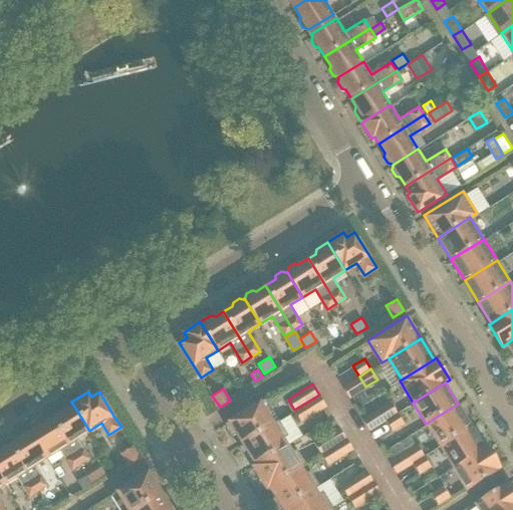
[(319,395),(294,410),(301,421),(326,405),(319,395)]
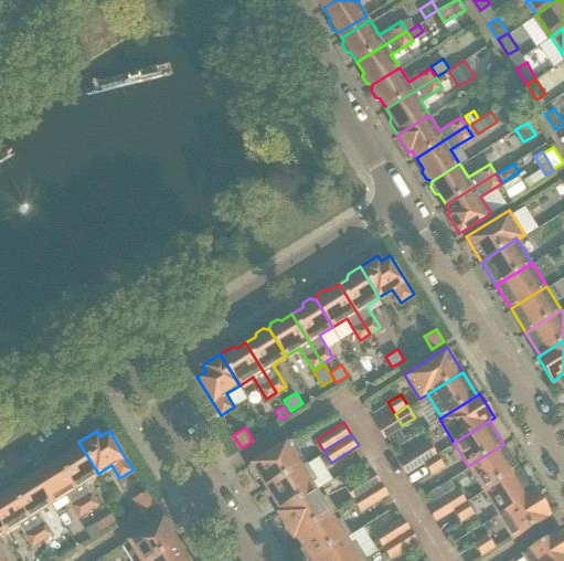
[(251,463),(247,465),(256,478),(259,476),(266,487),(301,465),(300,464),(297,457),(302,454),(291,437),(251,463)]
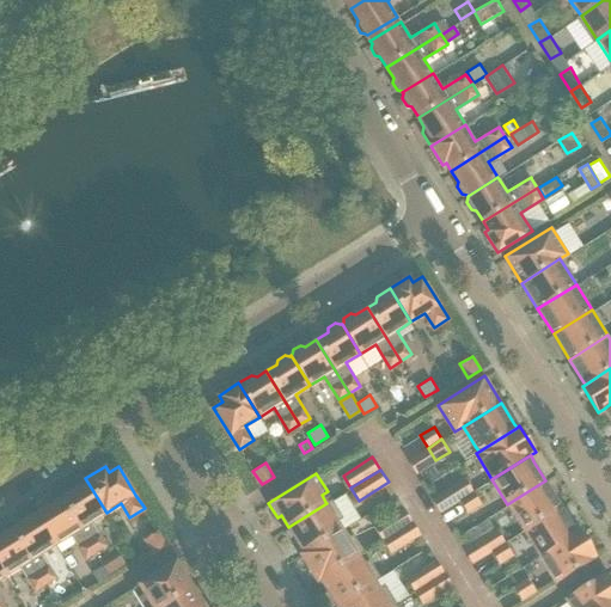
[(72,492),(62,497),(97,551),(108,545),(92,521),(107,513),(85,478),(73,486),(72,492)]
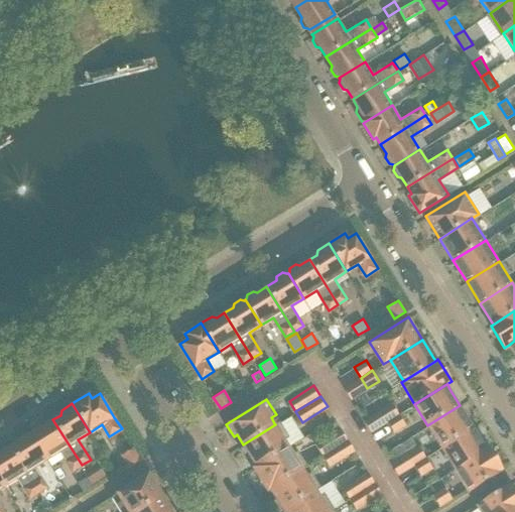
[(381,410),(387,420),(399,413),(392,403),(381,410)]
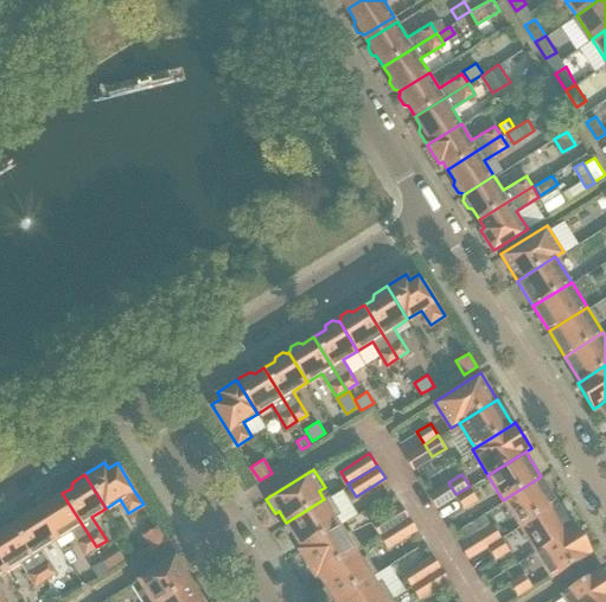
[(541,476),(503,500),(520,526),(557,501),(541,476)]
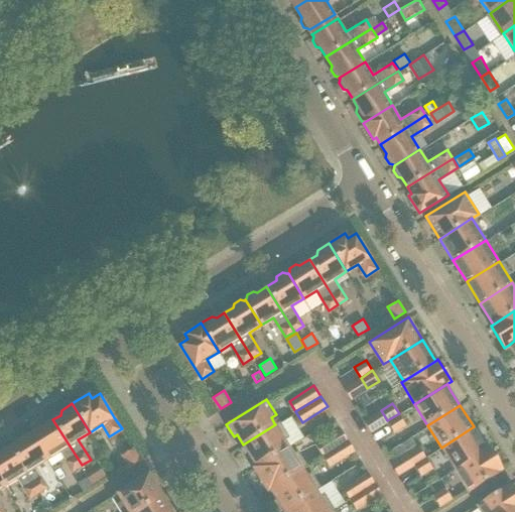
[(399,413),(387,420),(394,431),(405,424),(399,413)]
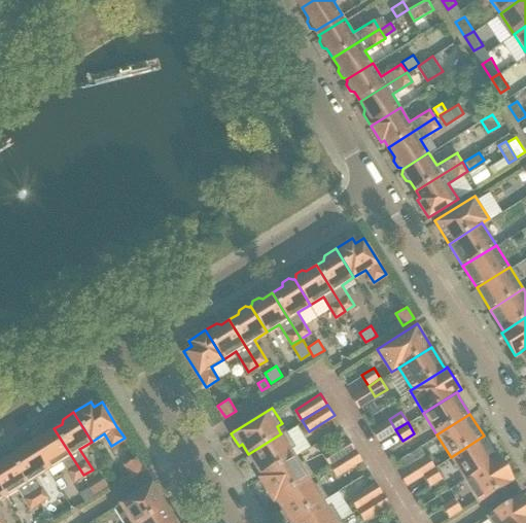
[(33,442),(32,443),(48,468),(61,460),(74,481),(83,475),(54,428),(44,434),(40,433),(34,438),(33,442)]
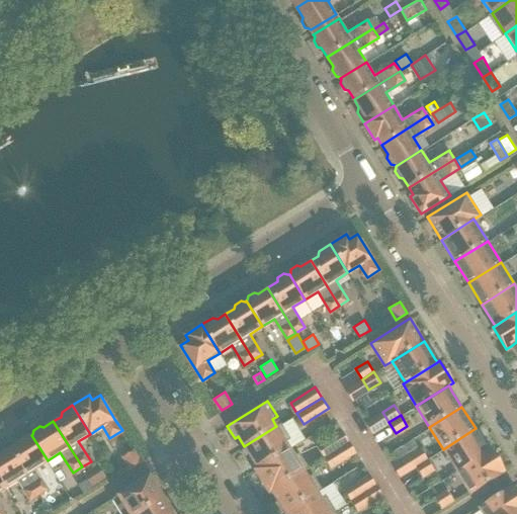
[(244,447),(241,449),(248,459),(251,458),(255,465),(257,467),(257,468),(289,447),(285,441),(290,437),(281,423),(276,426),(244,446),(244,447)]
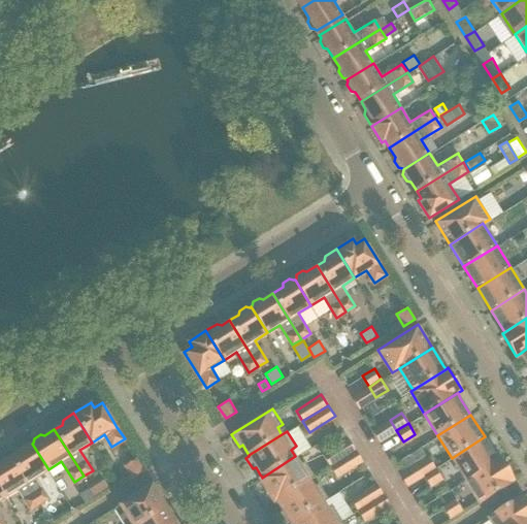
[(485,436),(452,458),(465,480),(498,459),(498,458),(496,456),(485,436)]
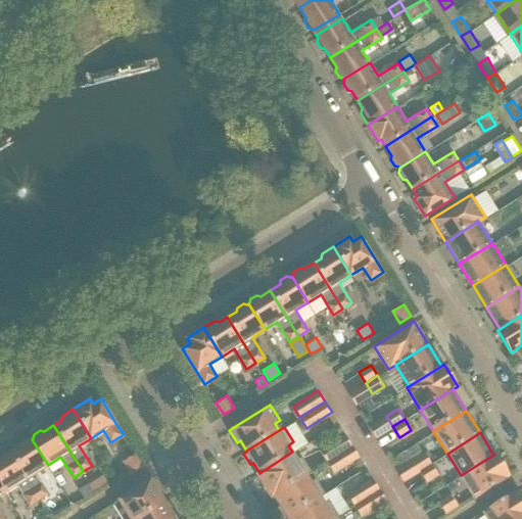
[(320,450),(327,461),(352,445),(345,434),(320,450)]
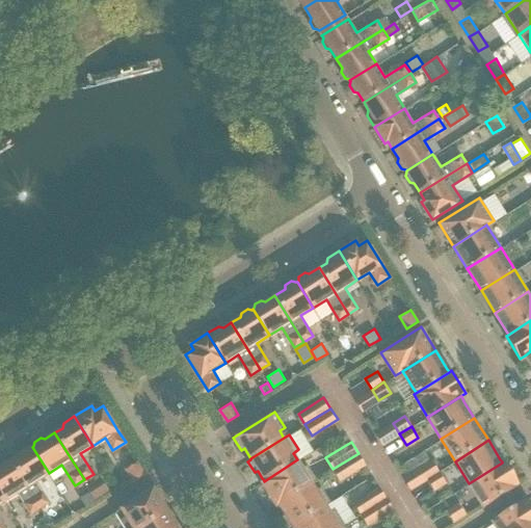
[(20,454),(10,460),(40,507),(49,501),(36,481),(49,473),(32,447),(31,447),(27,446),(21,450),(20,454)]
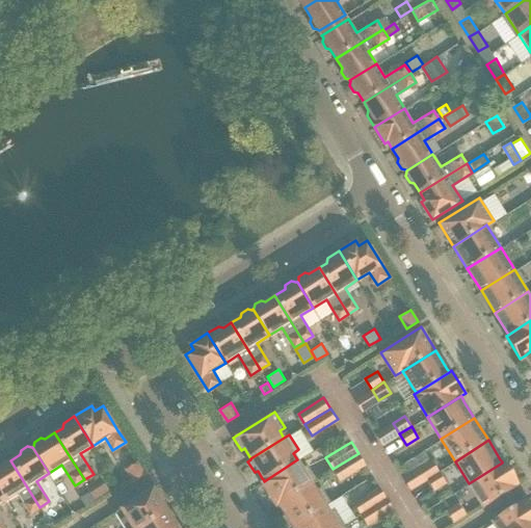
[(359,453),(333,469),(340,480),(365,464),(359,453)]
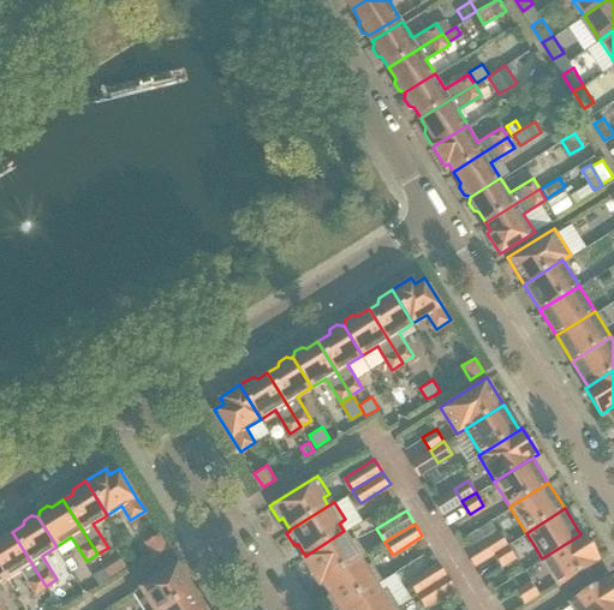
[(305,556),(302,557),(319,584),(321,581),(361,557),(367,554),(356,536),(350,539),(344,531),(305,556)]
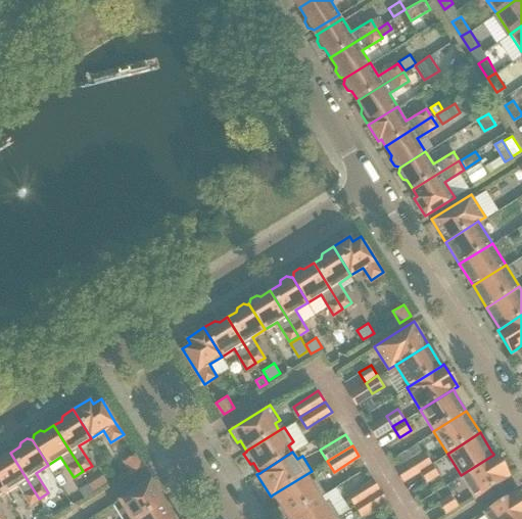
[(413,459),(420,470),(431,463),(425,452),(413,459)]
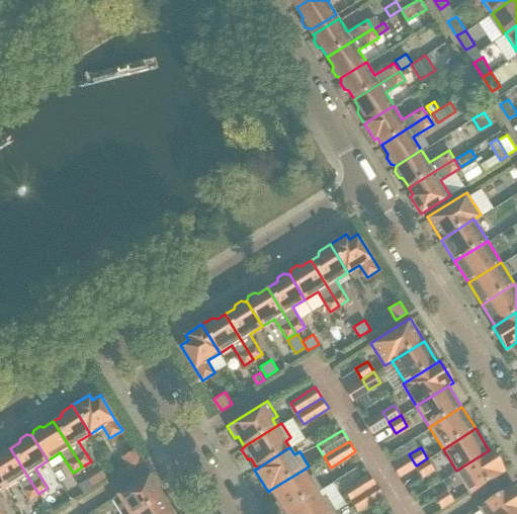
[(0,479),(5,487),(17,480),(29,499),(38,494),(10,448),(1,454),(0,453),(0,479)]
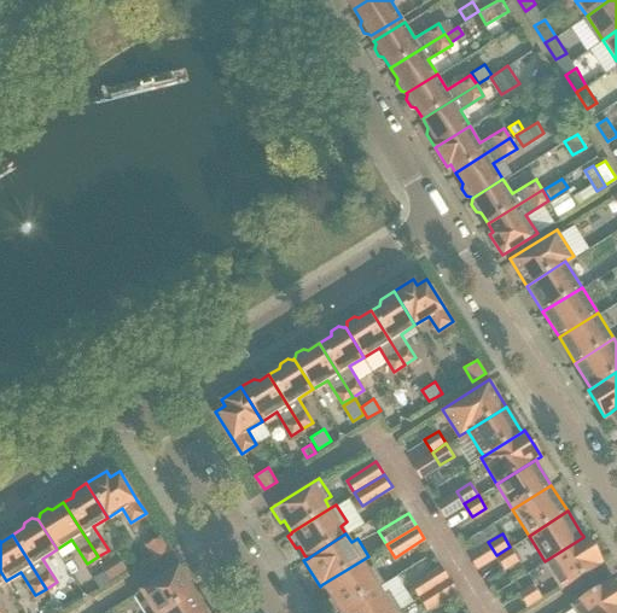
[(583,537),(545,561),(562,588),(603,561),(586,535),(583,537)]
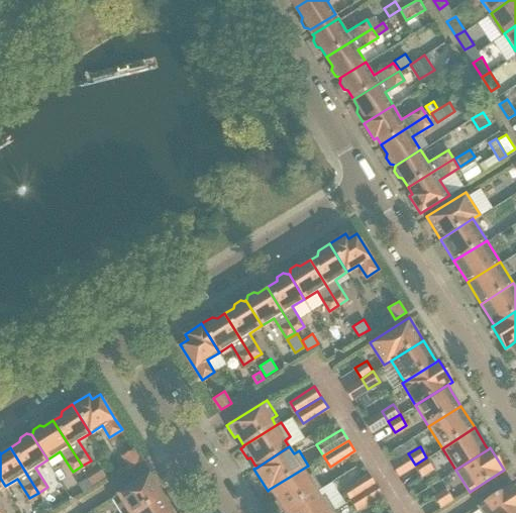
[(140,459),(133,448),(122,454),(129,467),(140,459)]
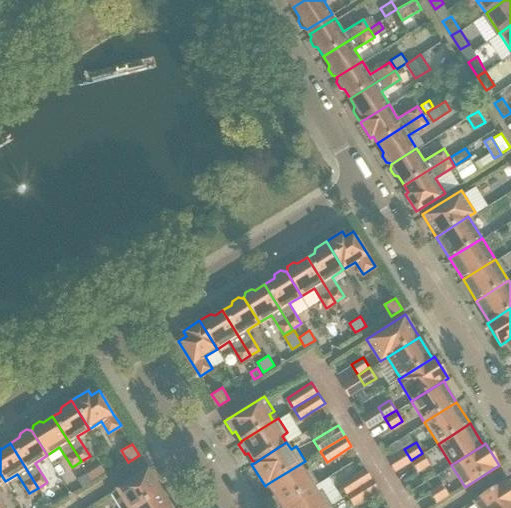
[(422,453),(411,460),(418,471),(429,464),(422,453)]
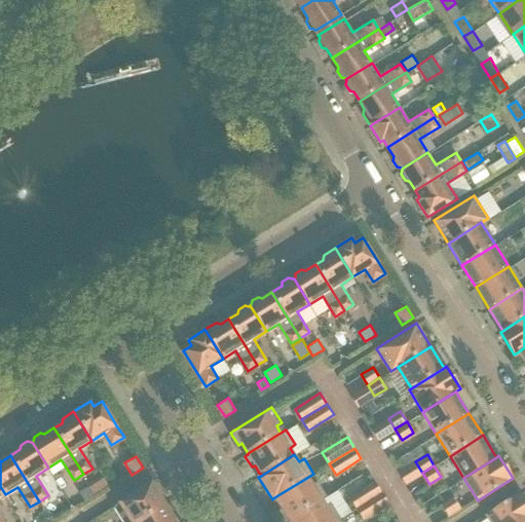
[(100,476),(88,483),(95,493),(107,485),(108,484),(102,475),(101,476),(100,476)]
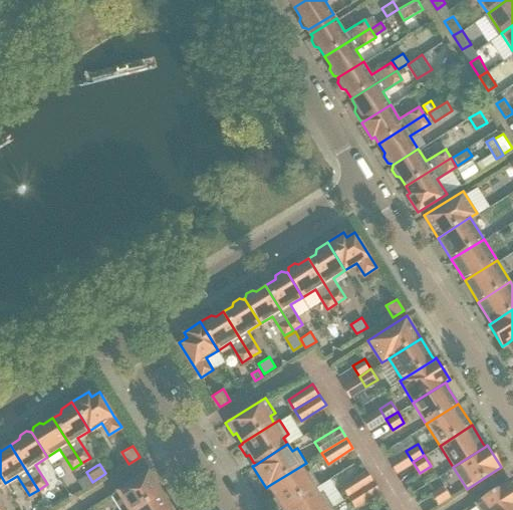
[(301,466),(268,486),(269,487),(275,496),(272,498),(278,508),(281,507),(282,507),(314,487),(319,484),(310,470),(305,473),(303,469),(301,467),(301,466)]
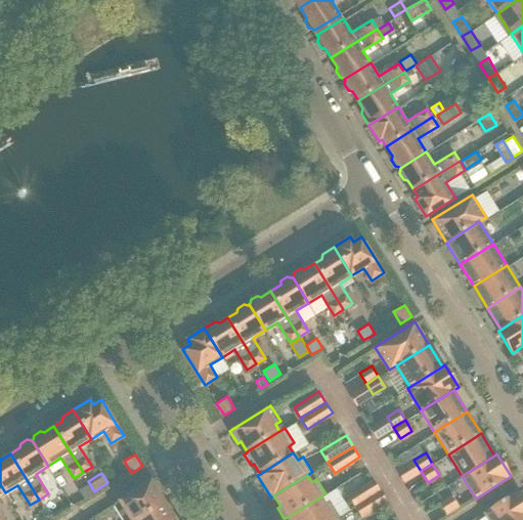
[(151,480),(113,504),(123,519),(136,519),(166,503),(159,492),(162,490),(155,478),(151,480)]
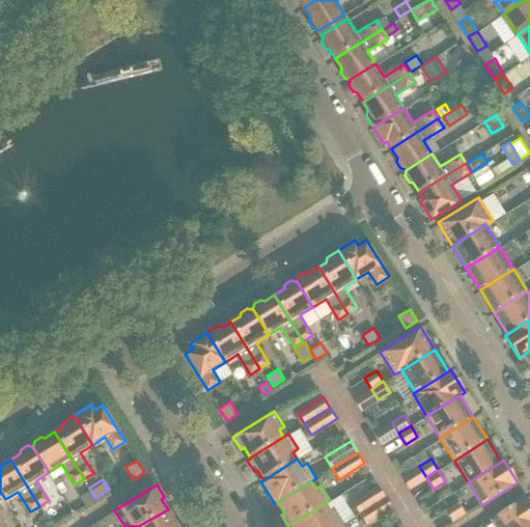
[(353,501),(360,512),(385,496),(379,486),(353,501)]
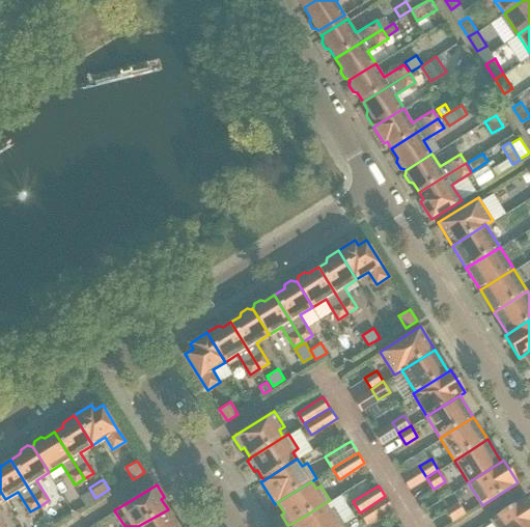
[(491,518),(496,526),(526,526),(529,525),(529,500),(527,495),(491,518)]
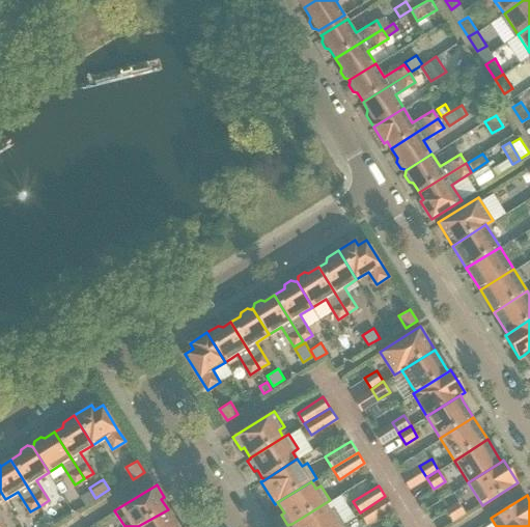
[(385,496),(360,512),(366,523),(392,507),(385,496)]
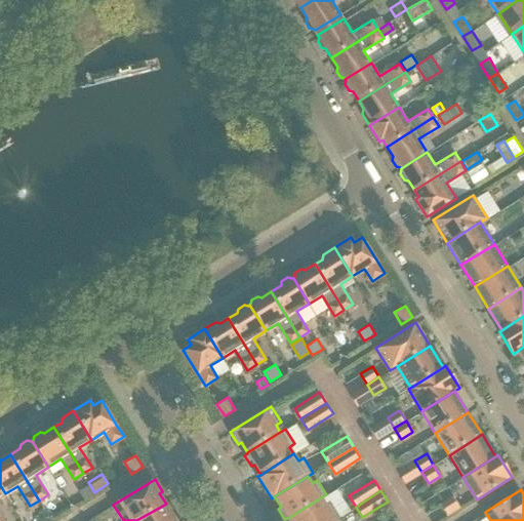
[(338,491),(329,496),(339,515),(349,509),(338,491)]
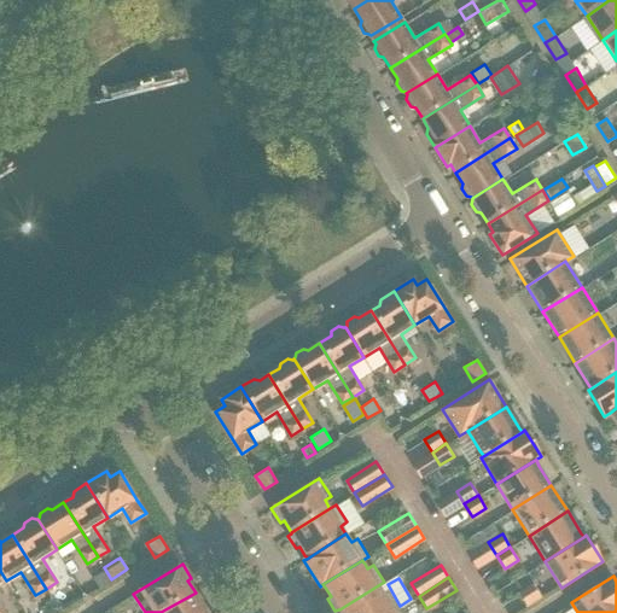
[(519,591),(528,605),(541,596),(533,583),(519,591)]
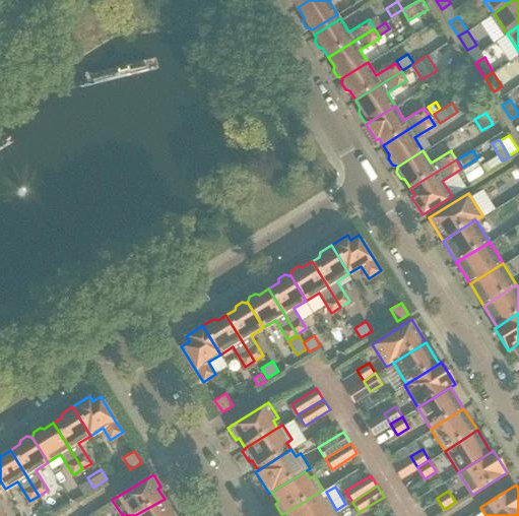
[(318,493),(285,513),(286,515),(328,515),(336,511),(327,497),(322,500),(319,495),(319,494),(318,493)]
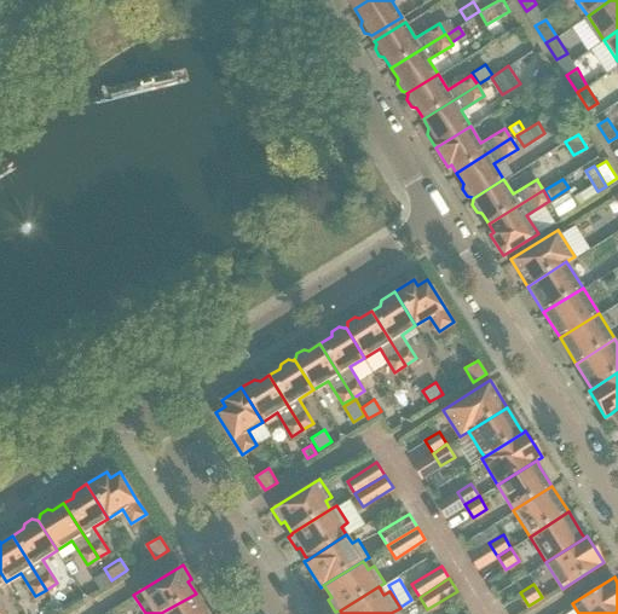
[(208,613),(204,607),(207,604),(200,592),(196,594),(161,613),(208,613)]
